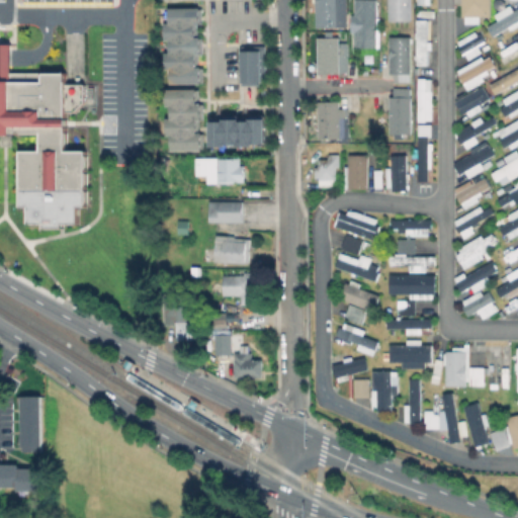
[(313,0),(314,26),(345,26),(344,0),(313,0)]
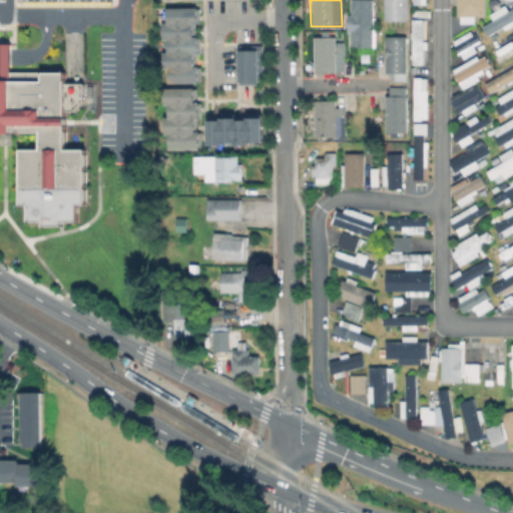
[(371,0),(350,0),(349,47),(373,47),(373,32),(371,32),(371,0)]
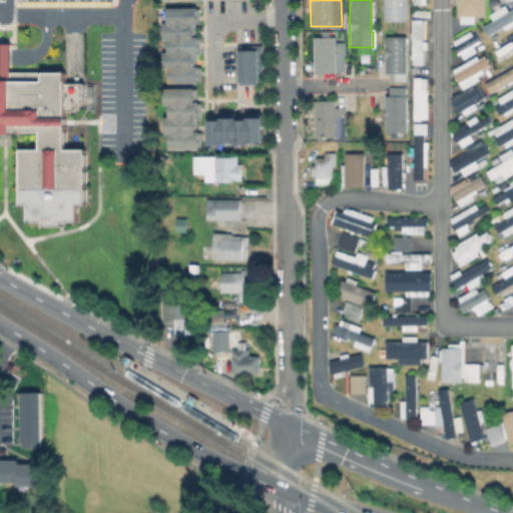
[(404,20),(404,0),(383,0),(384,20),(404,20)]
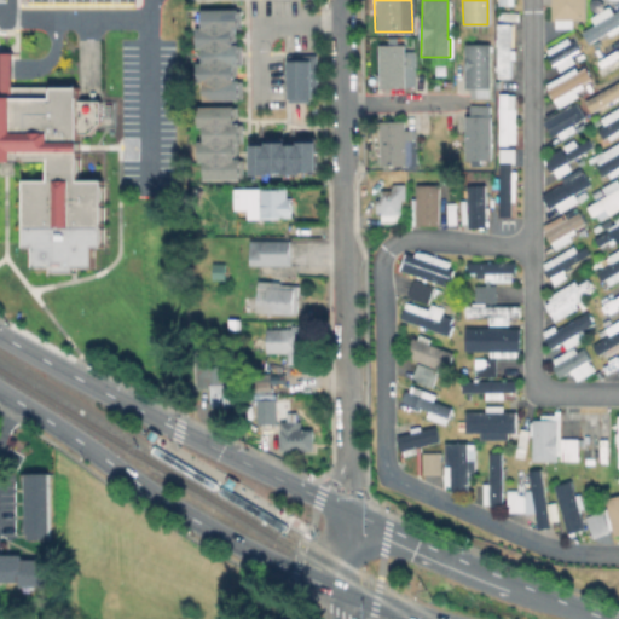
[(583,0),(548,0),(549,18),(583,18),(583,0)]
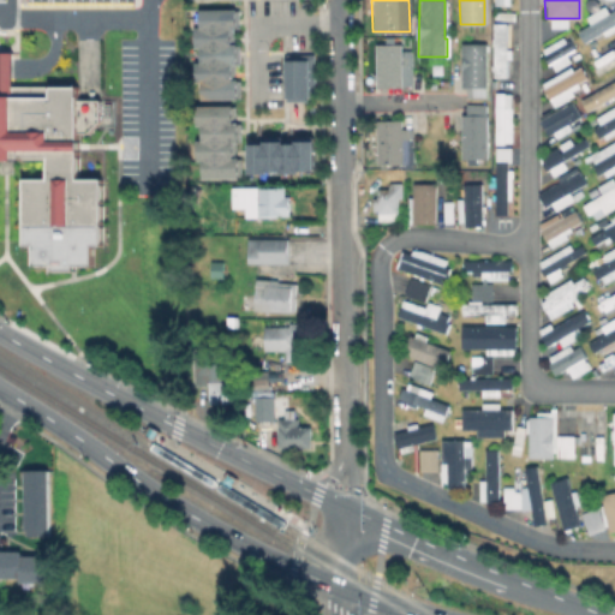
[(589,24),(575,30),(581,42),(614,27),(614,7),(607,12),(604,6),(584,15),(589,24)]
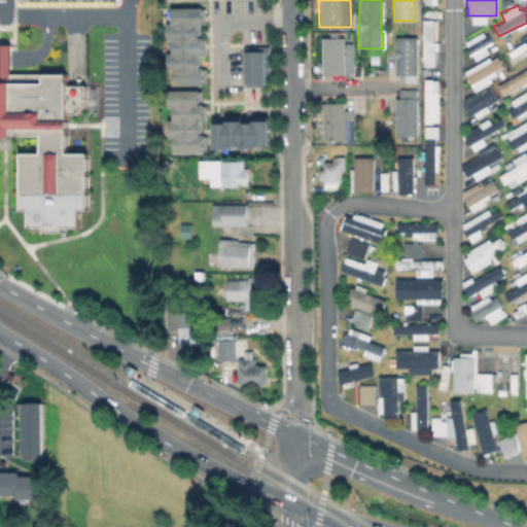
[(204,9),(204,24),(201,24),(201,38),(205,38),(205,55),(201,55),(200,71),(206,71),(205,83),(176,83),(176,72),(169,72),(169,55),(176,55),(176,40),(168,40),(168,25),(176,25),(176,24),(174,24),(174,9),(204,9)]
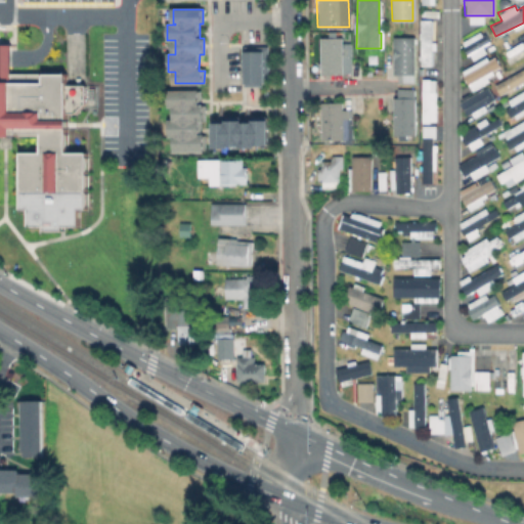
[(429,18),(418,19),(420,66),(431,64),(429,18)]
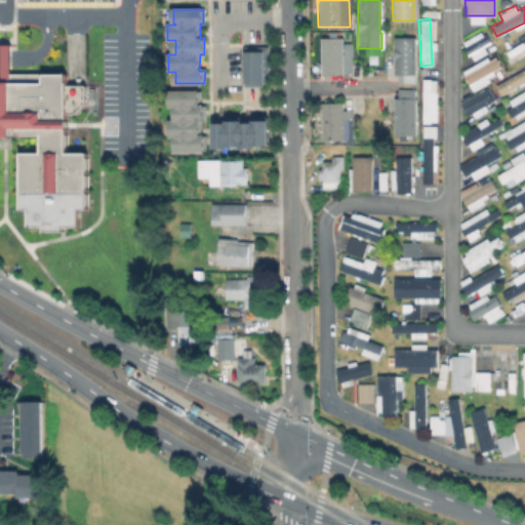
[(490,44),(483,31),(460,42),(468,55),(490,44)]
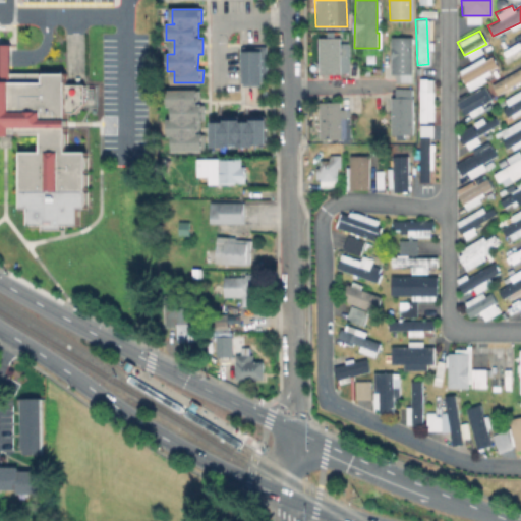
[(411,82),(410,36),(389,37),(390,74),(394,74),(395,82),(411,82)]
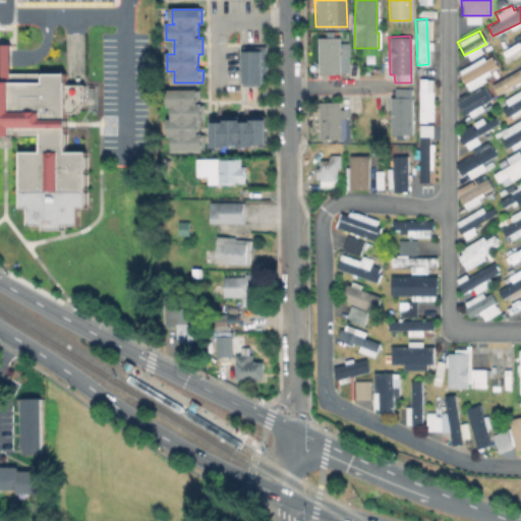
[(348,73),(348,47),(339,47),(339,37),(317,37),(317,74),(348,73)]
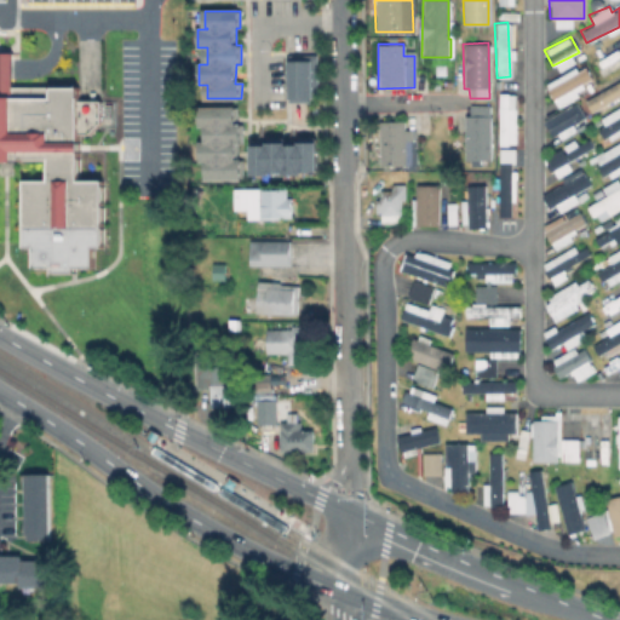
[(0,160),(17,160),(17,159),(46,159),(46,179),(21,179),(21,247),(30,247),(30,267),(49,267),(49,273),(73,273),(73,267),(91,267),(91,247),(99,247),(99,179),(76,179),(76,133),(87,133),(98,122),(98,99),(76,99),(76,86),(47,86),(10,86),(10,52),(0,52),(0,160)]
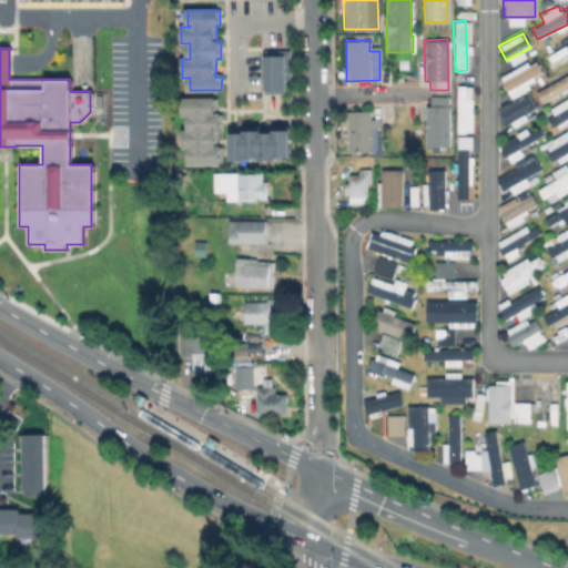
[(288,52),(263,52),(263,92),(290,92),(288,52)]
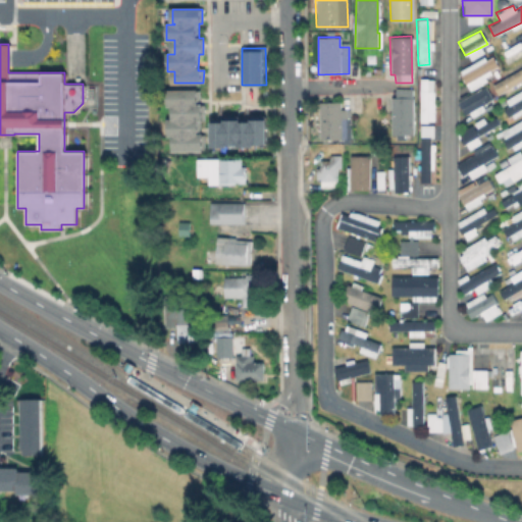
[(468,90),(491,77),(488,70),(497,66),(490,54),(458,70),(468,90)]
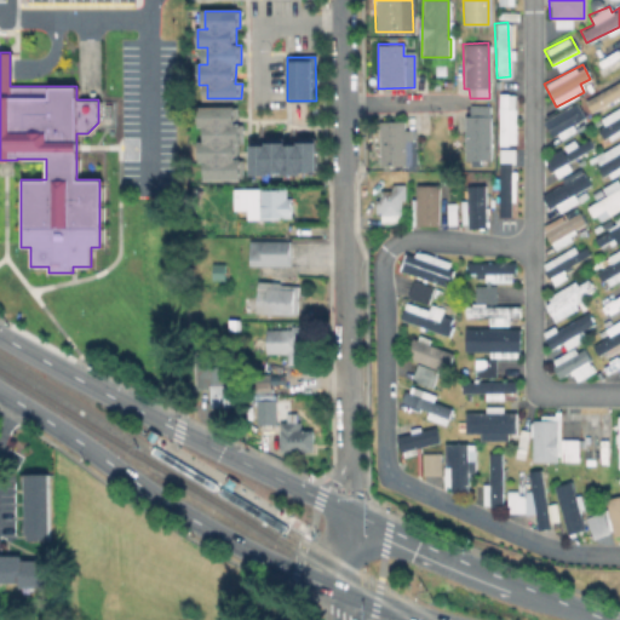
[(497,144),(514,144),(514,93),(498,93),(497,144)]
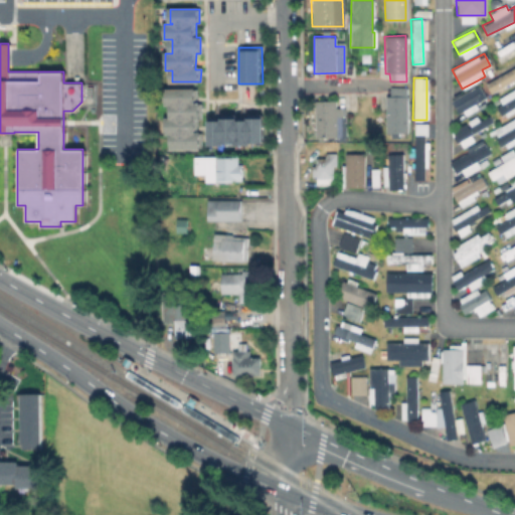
[(477,108),(475,103),(485,98),(479,84),(450,98),(459,116),(477,108)]
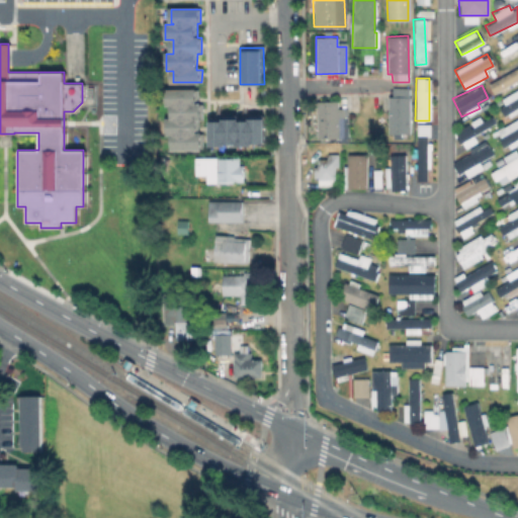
[(410,134),(408,87),(392,88),(393,95),(386,96),(387,134),(410,134)]
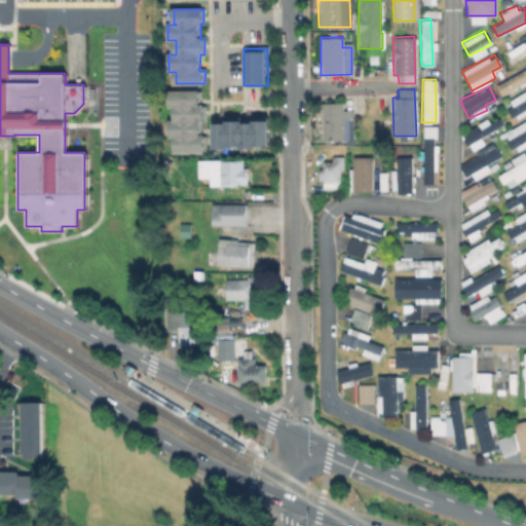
[(203,152),(203,134),(198,134),(198,121),(203,121),(204,105),(198,104),(198,89),(167,89),(166,108),(168,108),(168,138),(172,138),(172,152),(203,152)]
